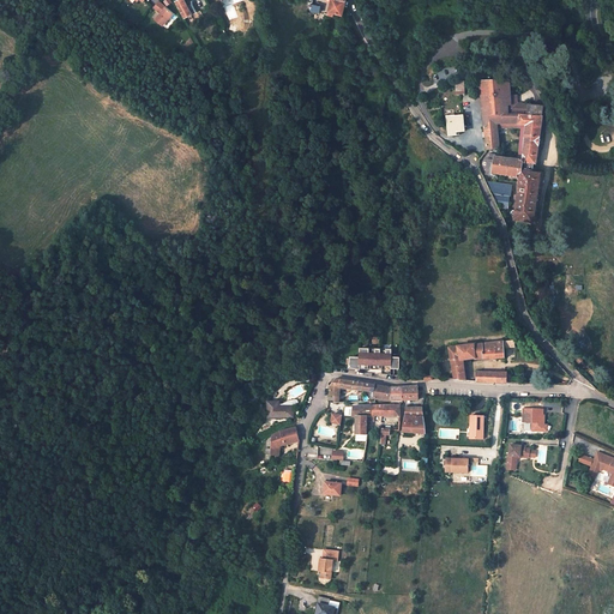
[(163,25),(173,12),(158,0),(156,4),(154,7),(161,13),(156,19),(163,25)]
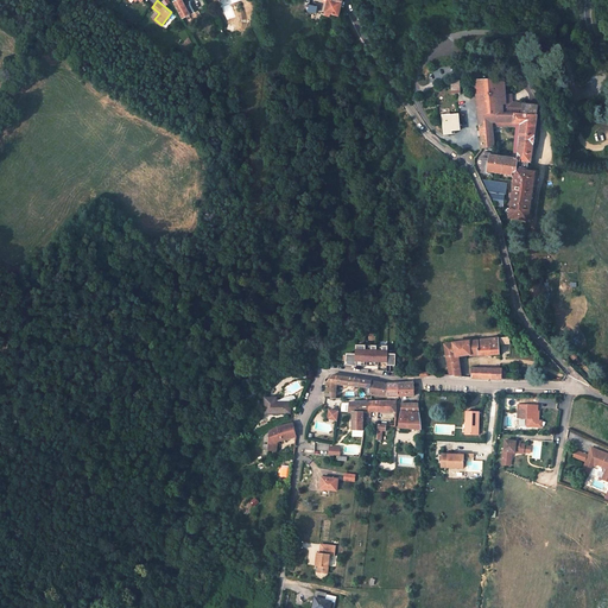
[(183,0),(175,0),(183,17),(190,13),(183,0)]
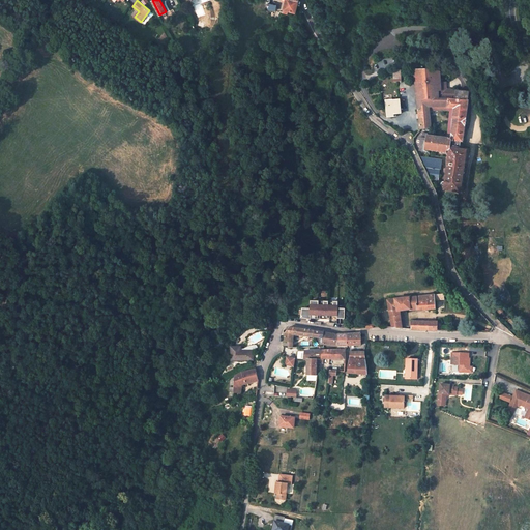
[(285,0),(284,8),(281,8),(281,11),(289,13),(289,10),(296,11),(300,0),(299,0),(285,0)]
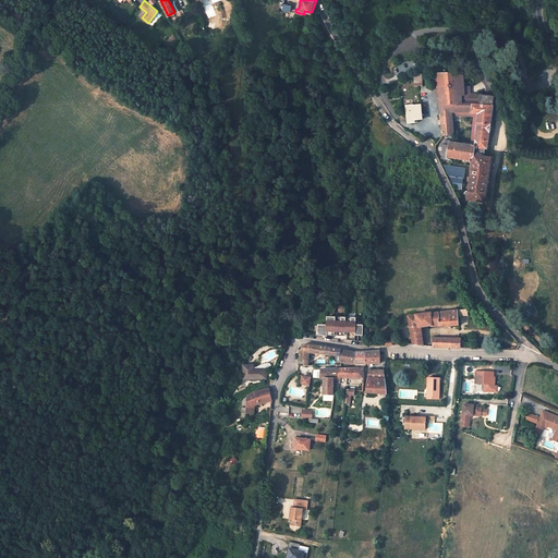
[(464,87),(463,73),(435,73),(439,110),(440,119),(443,136),(455,134),(452,118),(474,117),(474,113),(478,114),(475,146),(471,145),(450,143),(450,141),(445,141),(444,146),(443,146),(440,148),(439,150),(441,153),(443,153),(441,159),(448,159),(448,158),(471,160),(471,158),(474,159),(468,201),(485,203),(492,158),(484,157),(485,149),(487,149),(494,106),(493,106),(494,97),(476,95),(474,97),(470,95),(470,94),(470,87),(464,87)]
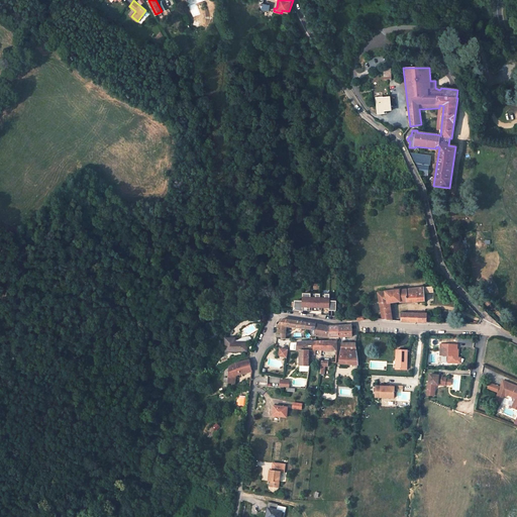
[(383,98),(377,99),(379,114),(385,114),(384,111),(387,111),(391,110),(390,98),(383,99),(383,98)]
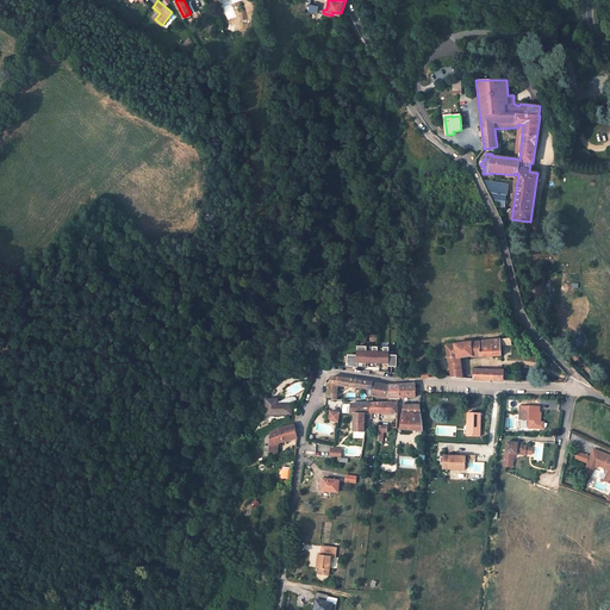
[(508,195),(509,185),(485,181),(498,206),(504,207),(506,195),(508,195)]
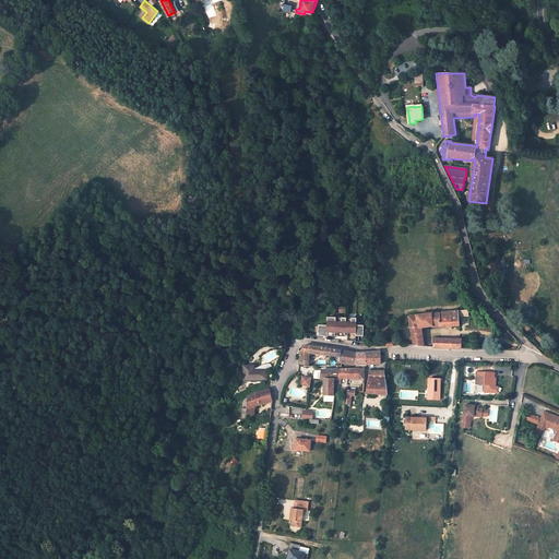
[(440,313),(441,326),(452,325),(452,312),(440,313)]
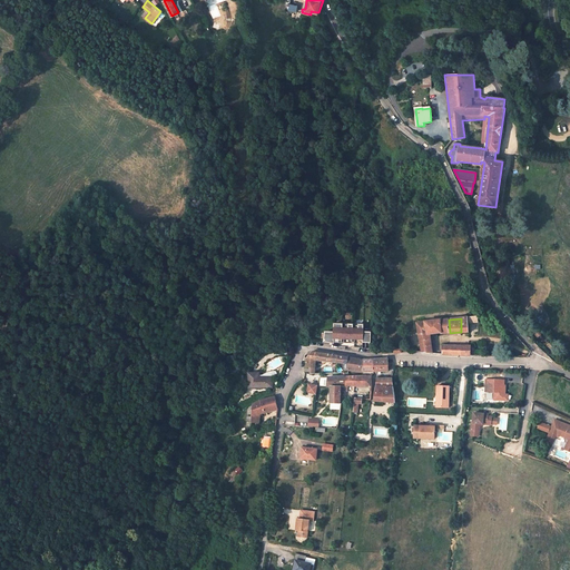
[(441,321),(424,322),(426,335),(430,334),(442,333),(442,334),(450,333),(449,320),(441,321)]
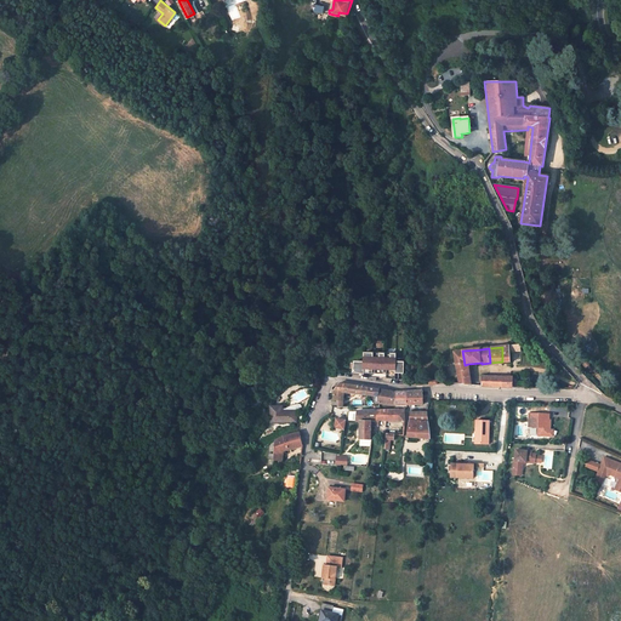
[(455,352),(461,383),(472,385),(468,364),(465,365),(462,351),(455,352)]
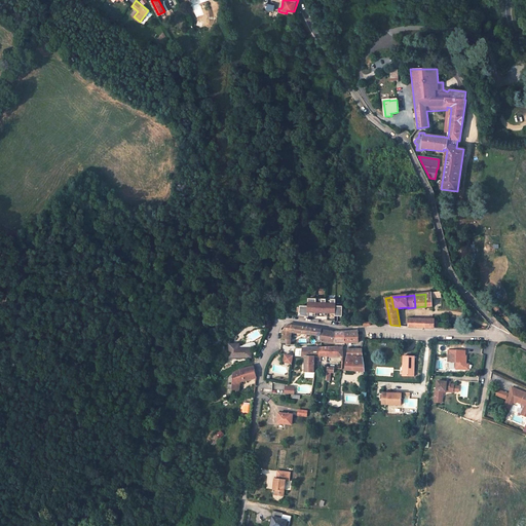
[(318,300),(320,299),(320,298),(315,298),(315,299),(316,300),(315,314),(315,316),(326,317),(326,316),(328,316),(328,301),(329,300),(329,299),(327,298),(327,299),(326,309),(318,309),(318,300)]
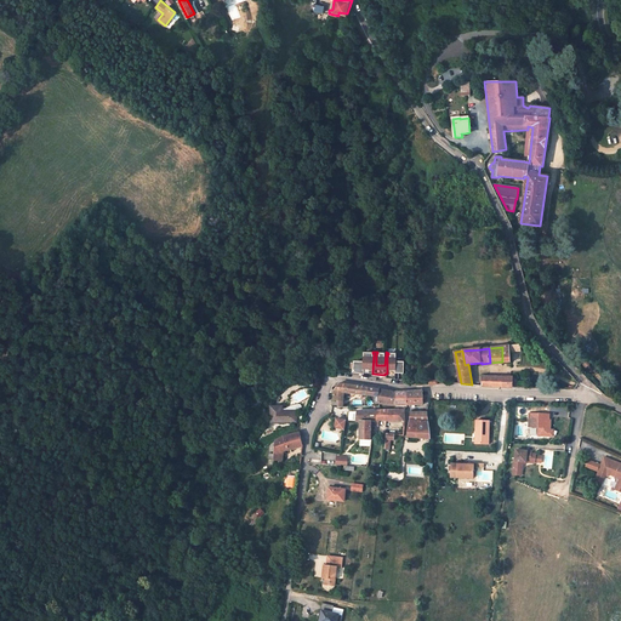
[(364,363),(354,362),(354,363),(354,370),(354,374),(362,374),(362,376),(364,376),(364,374),(371,374),(371,371),(372,371),(374,354),(372,353),(364,353),(364,363)]
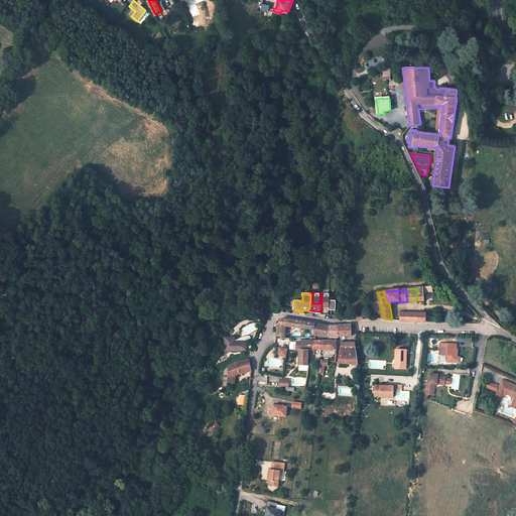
[(321,295),(321,310),(321,314),(317,314),(317,315),(318,316),(319,317),(326,318),(327,315),(329,315),(332,315),(332,310),(336,310),(337,300),(330,300),(330,297),(330,294),(323,294),(321,295)]
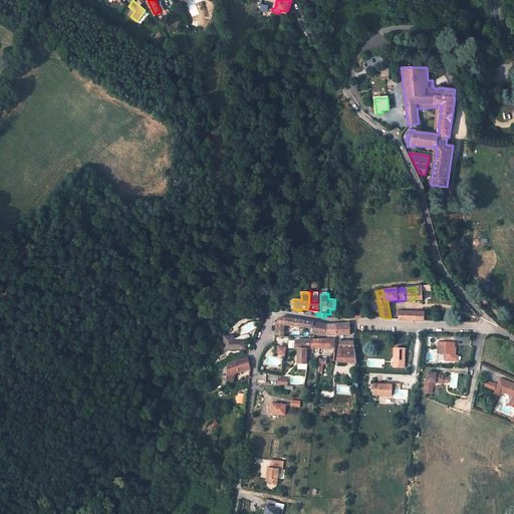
[(280,332),(284,333),(285,325),(304,327),(305,321),(281,317),(277,322),(276,330),(276,331),(280,332)]
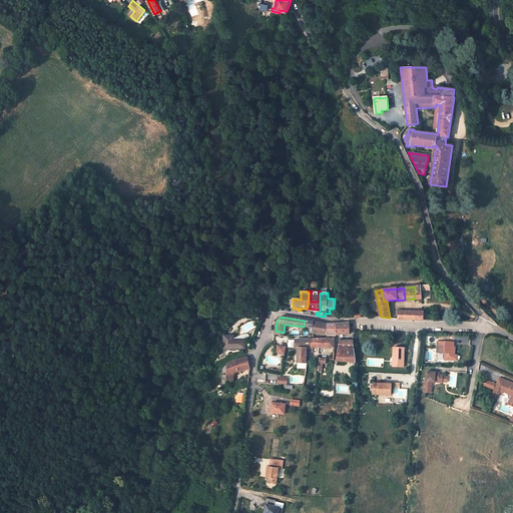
[(304,327),(313,328),(313,332),(327,335),(327,324),(323,323),(309,321),(305,321),(304,327)]
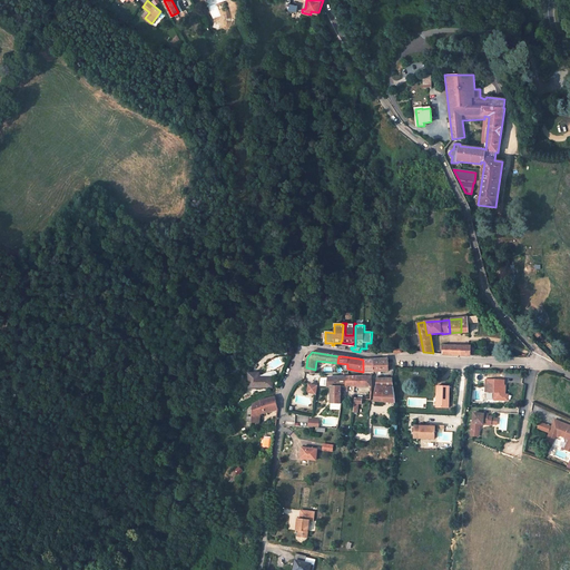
[(363,372),(374,371),(373,359),(369,359),(363,360),(363,372)]
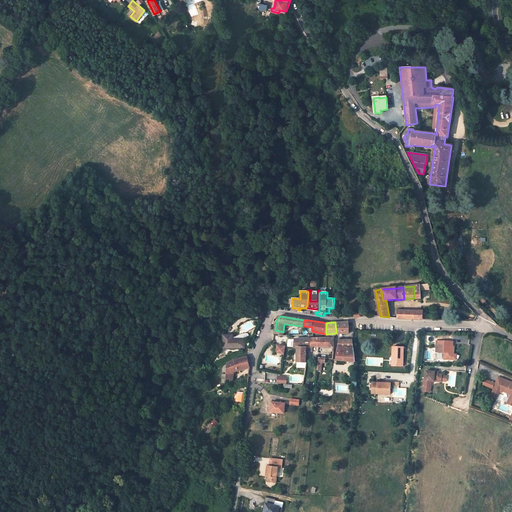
[(343,333),(349,333),(352,326),(349,325),(349,322),(335,322),(336,333),(343,333)]
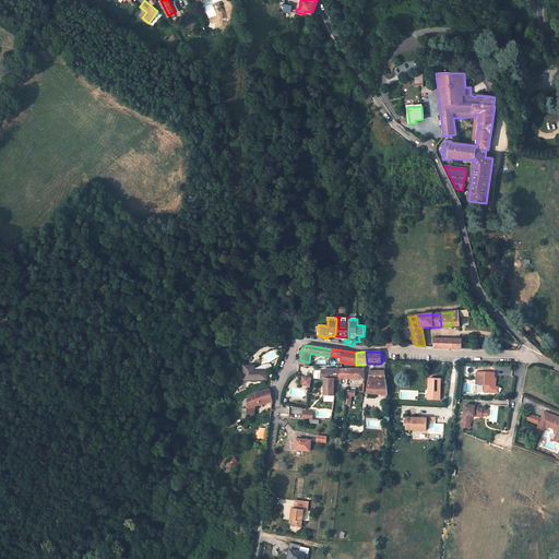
[(254,366),(245,366),(245,380),(268,380),(268,370),(254,370),(254,366)]
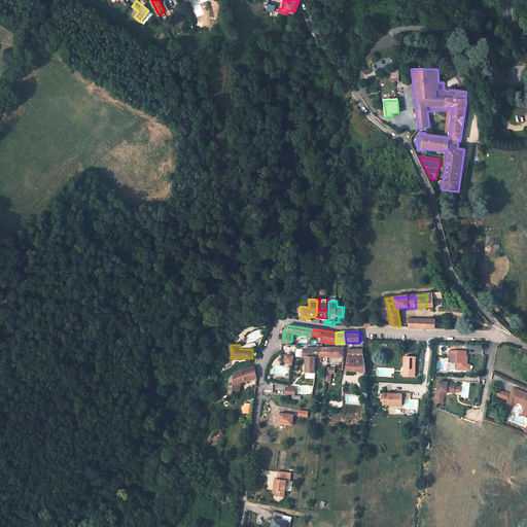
[(344,357),(344,348),(334,347),(319,348),(320,357),(315,357),(315,361),(321,361),(322,356),(344,357)]
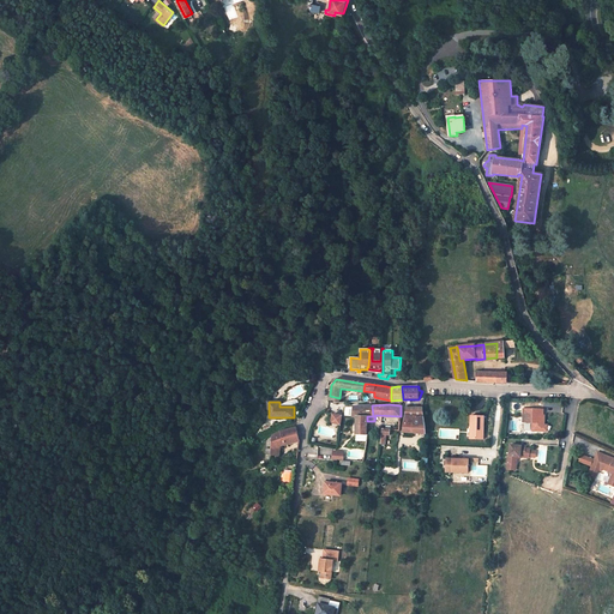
[(369,405),(354,407),(353,416),(357,416),(367,416),(373,416),(372,405),(369,405)]
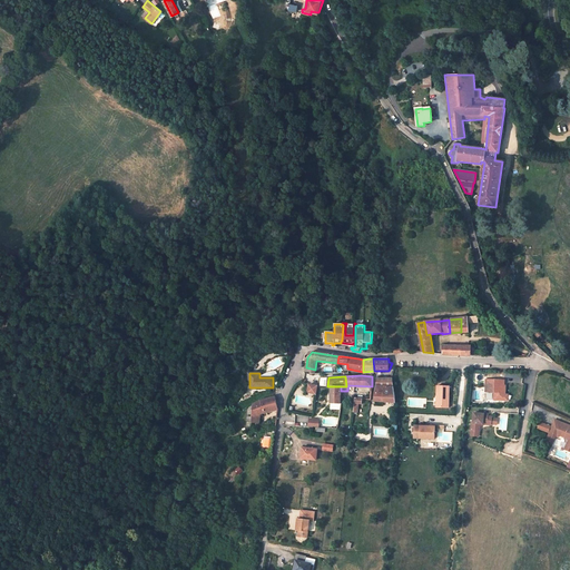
[(391,377),(377,377),(377,380),(376,384),(377,384),(375,393),(374,401),(391,402),(395,402),(394,379),(391,377)]
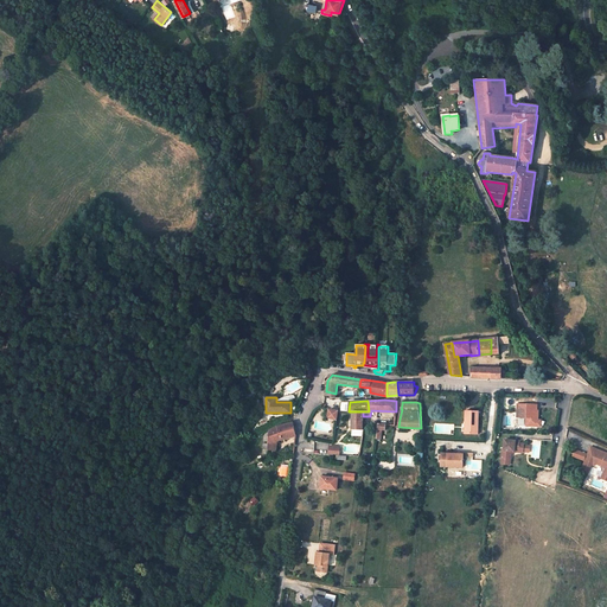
[(538,403),(519,402),(518,416),(528,416),(529,416),(529,417),(530,417),(530,425),(540,425),(540,419),(540,413),(537,413),(536,413),(536,409),(538,409),(538,403)]
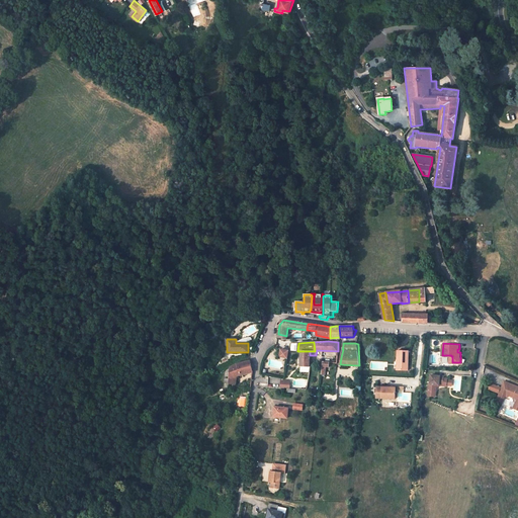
[(281,350),(279,357),(287,358),(288,351),(281,350)]
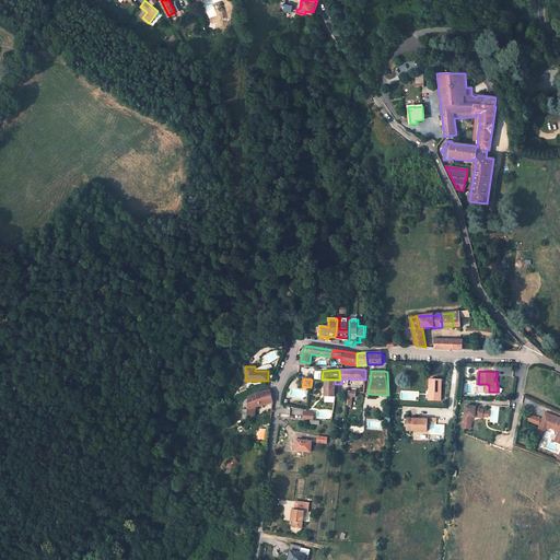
[(442,380),(430,378),(430,389),(432,389),(432,400),(441,400),(442,380)]
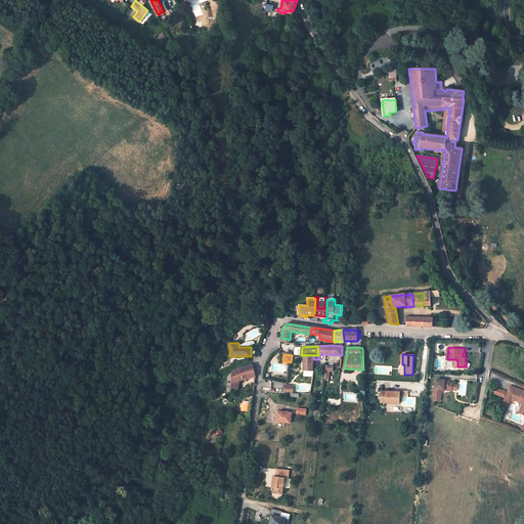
[(305,355),(304,370),(313,370),(313,359),(313,355),(305,355)]
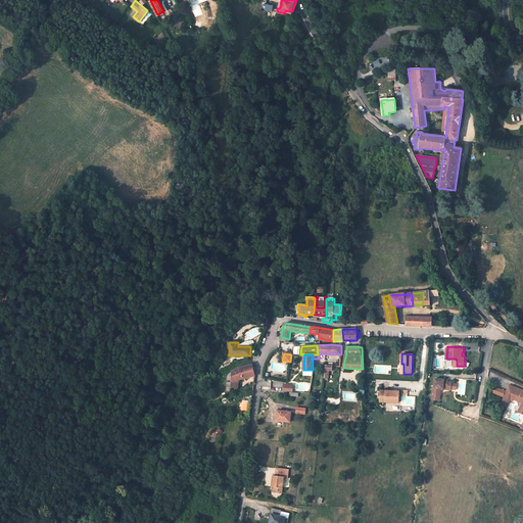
[(233,371),(232,382),(237,380),(239,380),(255,376),(252,364),(238,368),(233,371)]
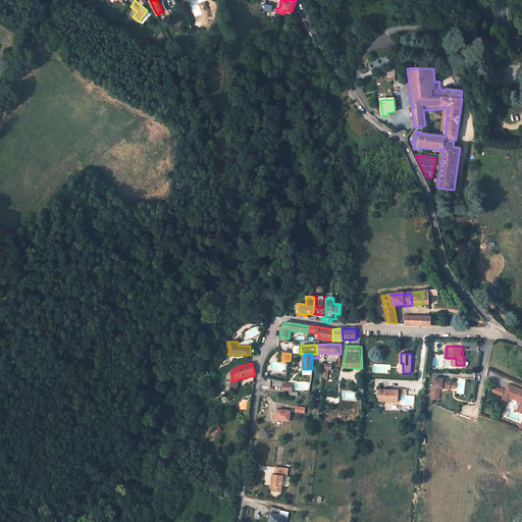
[(447,380),(434,378),(433,387),(432,387),(431,394),(439,395),(439,390),(440,388),(442,388),(442,387),(447,388),(446,389),(450,389),(451,382),(447,381),(447,380)]
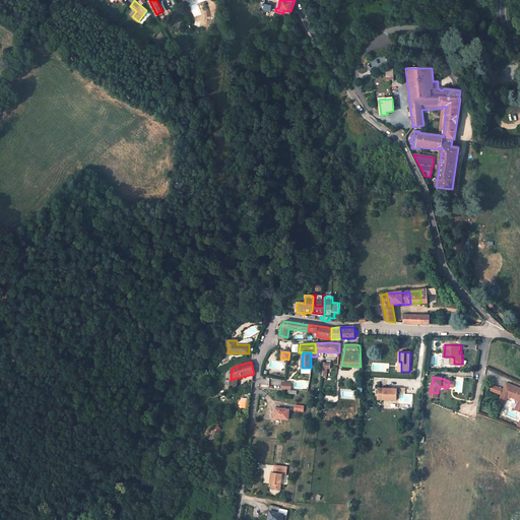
[(519,388),(506,383),(503,389),(501,395),(498,403),(504,405),(507,397),(509,398),(511,397),(518,399),(519,402),(518,403),(519,407),(518,410),(519,410),(519,388)]
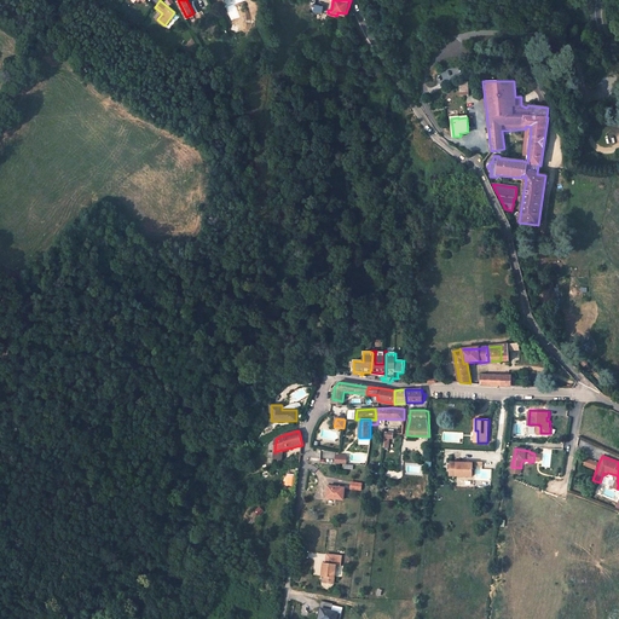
[(596,470),(599,463),(586,458),(583,466),(596,470)]
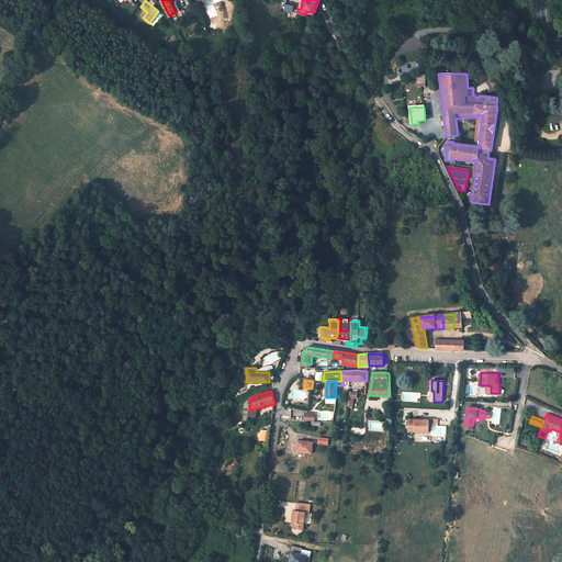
[(429,420),(409,419),(409,431),(429,431),(429,420)]
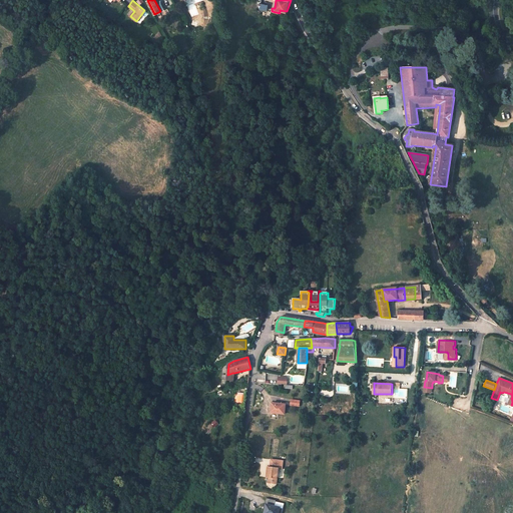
[(272,402),(271,412),(285,414),(286,404),(272,402)]
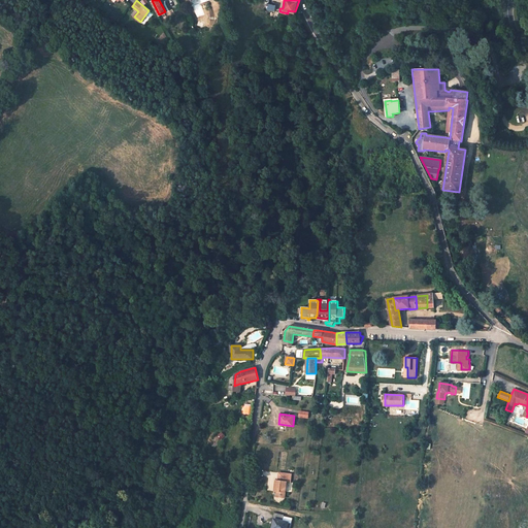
[(292,473),(279,472),(278,481),(276,480),(275,491),(277,491),(276,496),(285,497),(287,482),(291,482),(292,473)]
